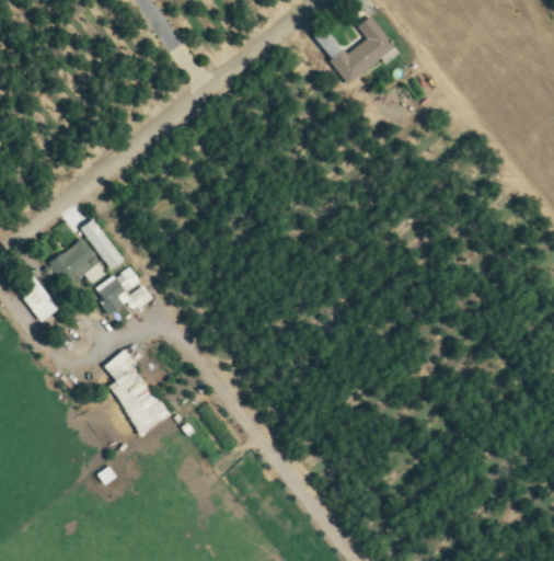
[(367,38),(347,54),(343,48),(329,60),(348,84),(395,47),(370,15),(357,26),(367,38)]
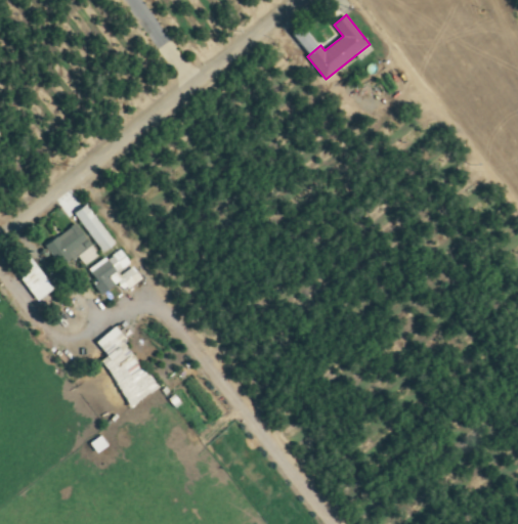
[(116,243),(87,204),(75,212),(103,252),(116,243)]
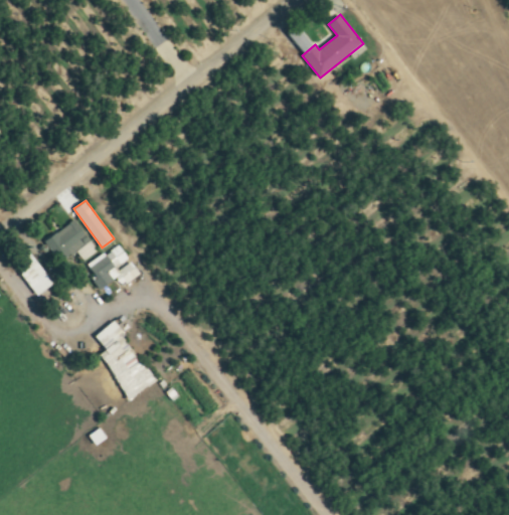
[(60,263),(77,251),(83,261),(98,251),(76,219),(45,239),(60,263)]
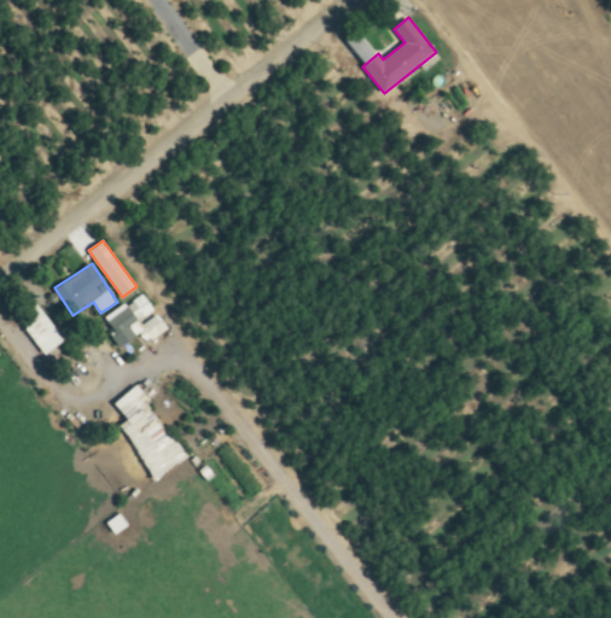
[(168,330),(158,313),(157,313),(145,293),(105,319),(122,345),(141,334),(146,343),(168,330)]
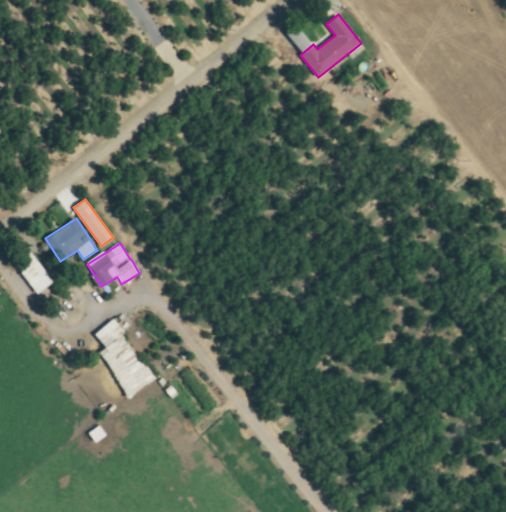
[(53,281),(28,250),(13,262),(38,294),(53,281)]
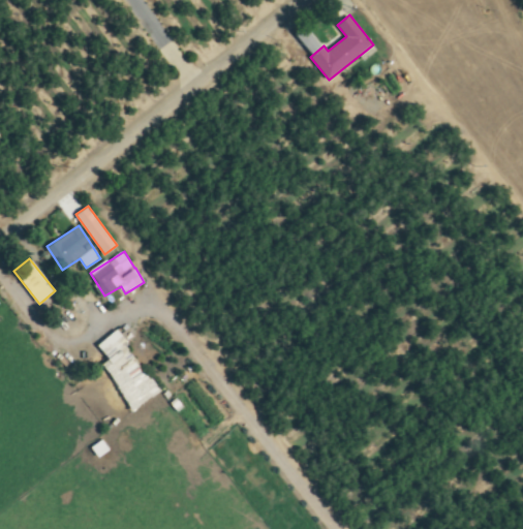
[(96,345),(108,360),(100,366),(134,409),(160,389),(115,331),(96,345)]
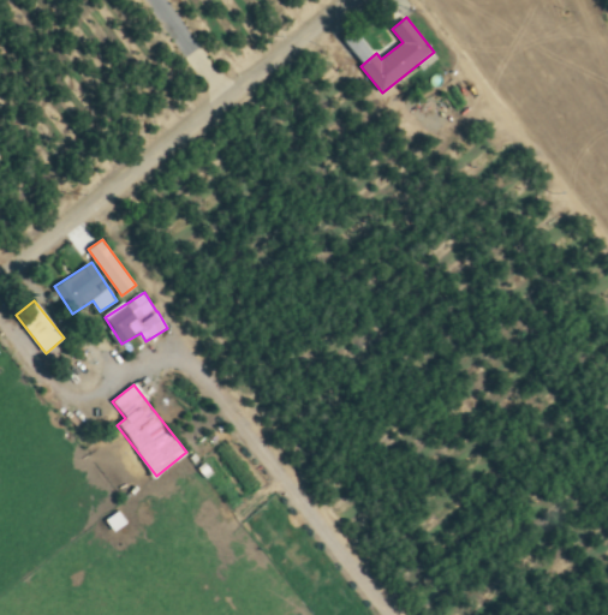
[(129,523),(120,511),(106,520),(114,532),(129,523)]
